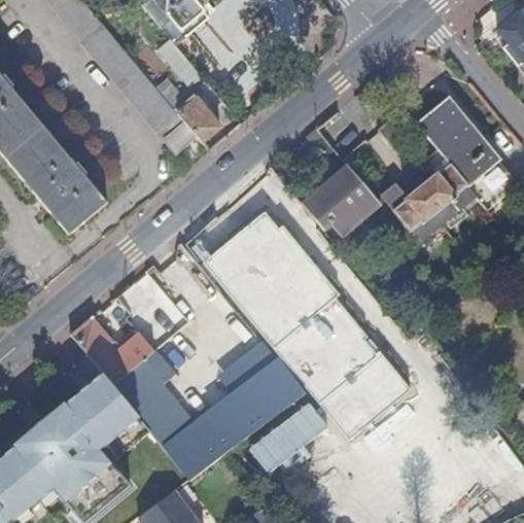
[(181,115),(155,84),(109,29),(84,0),(46,0),(160,133),(181,115)]
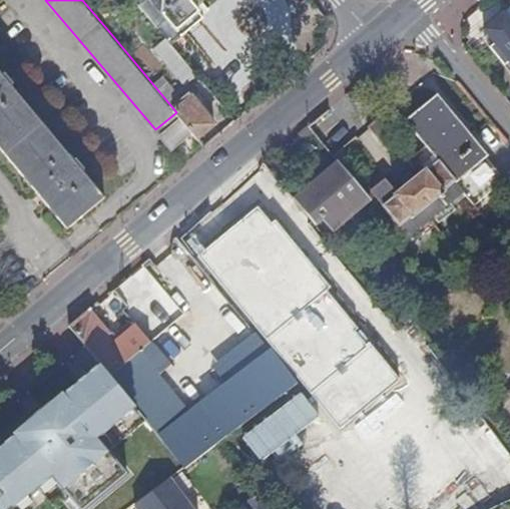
[(138,5),(165,36),(170,42),(201,16),(196,10),(197,9),(189,0),(144,0),(138,5)]
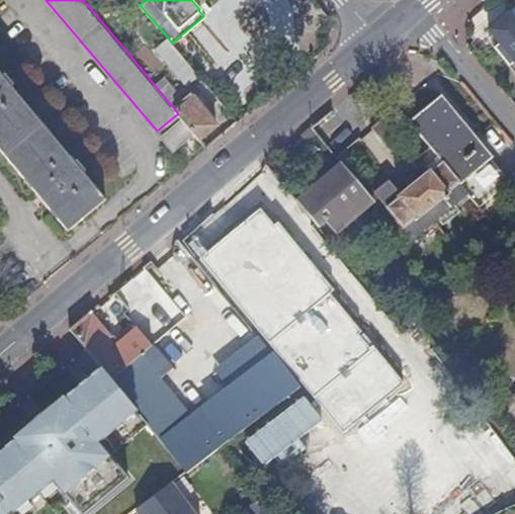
[(514,61),(514,20),(507,11),(487,27),(499,41),(493,46),(508,64),(513,60),(514,61)]
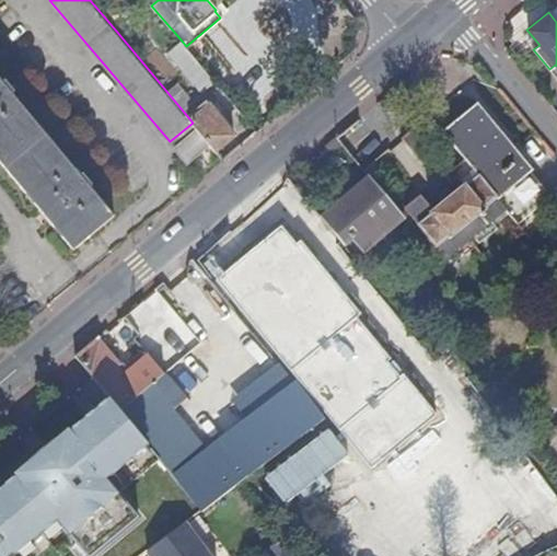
[(199,91),(213,79),(186,46),(181,39),(166,51),(199,91)]
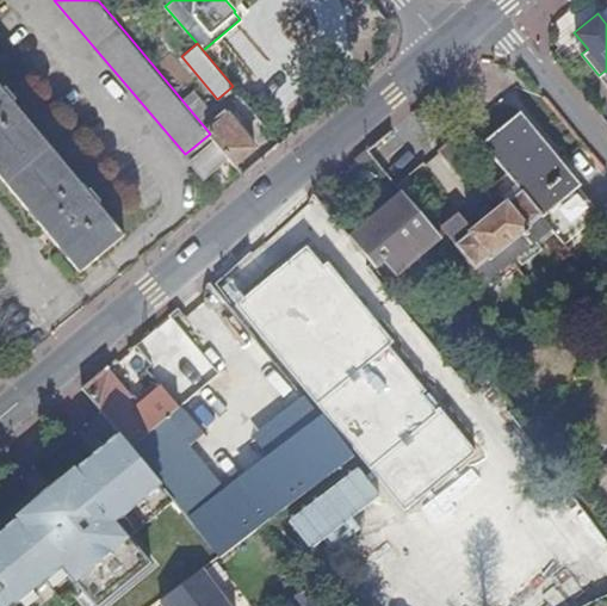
[(0,175),(79,270),(123,232),(0,87),(0,175)]
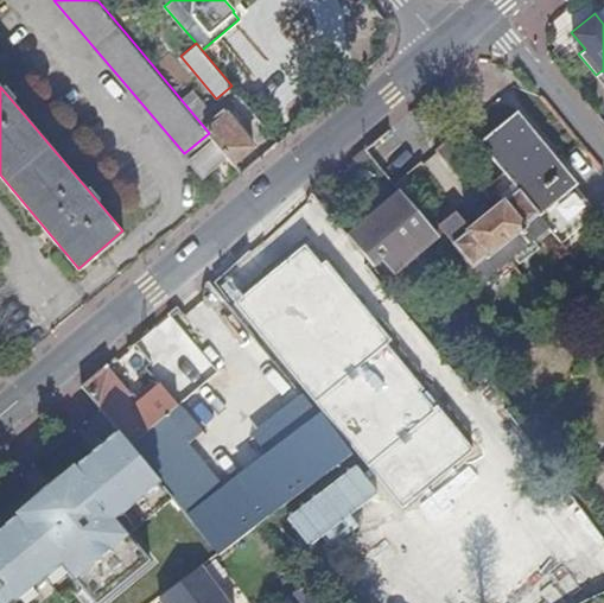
[(226,153),(231,160),(253,144),(221,107),(213,115),(189,89),(179,97),(209,133),(213,137),(226,153)]
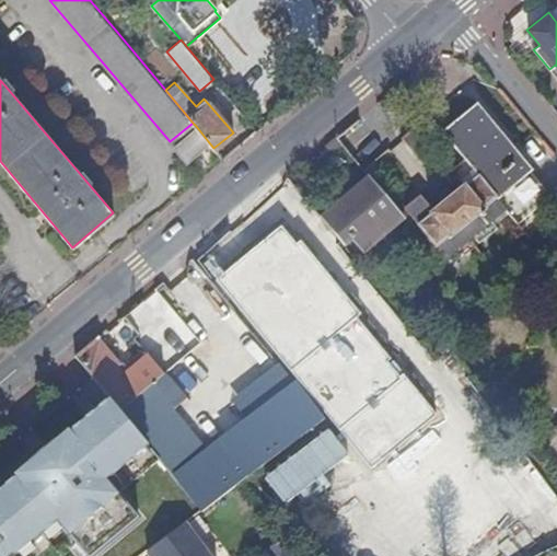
[(475,104),(442,132),(463,158),(495,196),(505,208),(515,221),(549,193),(475,104)]
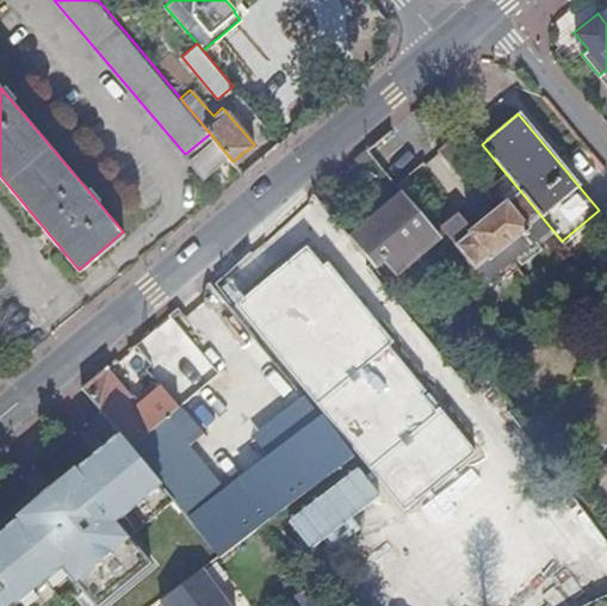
[(203,174),(227,154),(214,137),(189,159),(203,174)]
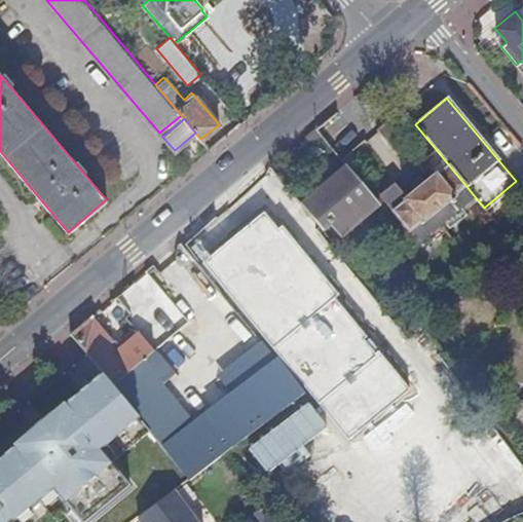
[(464,184),(435,148),(420,160),(432,175),(405,196),(398,188),(383,199),(408,232),(413,228),(417,234),(408,241),(413,247),(456,210),(449,200),(454,195),(452,194),(464,184)]
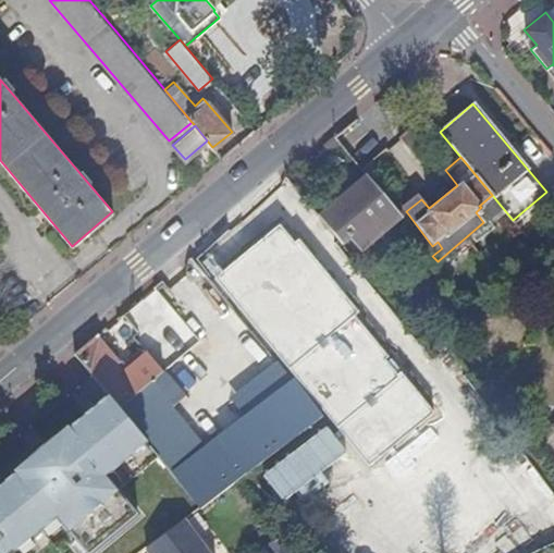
[(342,245),(349,255),(351,254),(401,216),(365,174),(317,214),(342,245)]
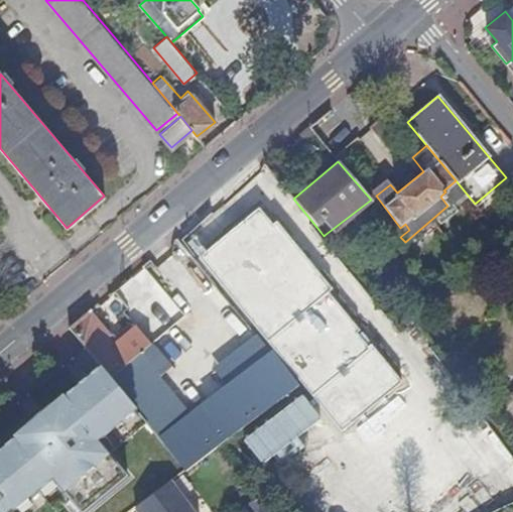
[(465,192),(456,180),(443,190),(445,192),(440,197),(447,206),(465,192)]
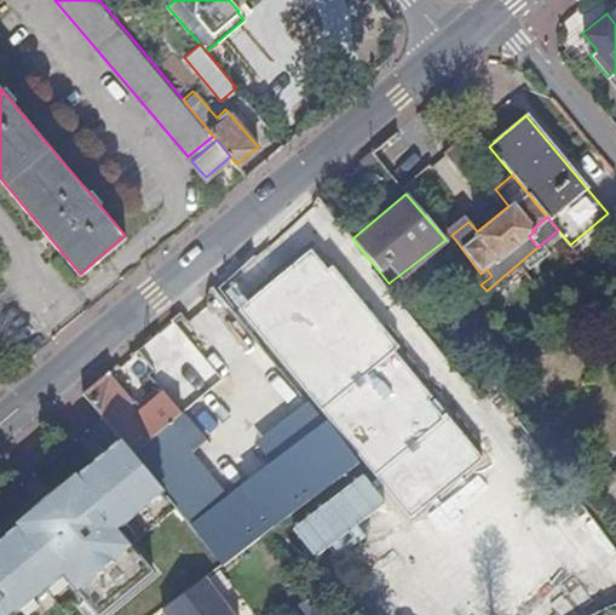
[(479,453),(312,239),(232,300),(326,420),(334,431),(357,461),(399,515),(479,453)]
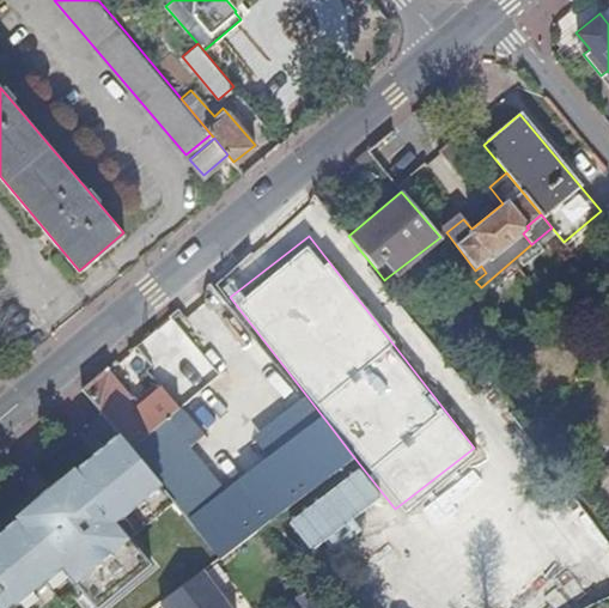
[(601,261),(589,247),(578,256),(589,271),(601,261)]
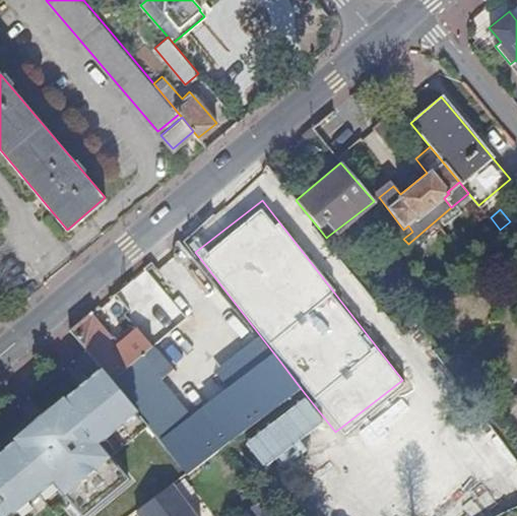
[(408,226),(403,230),(399,233),(403,239),(412,232),(408,226)]
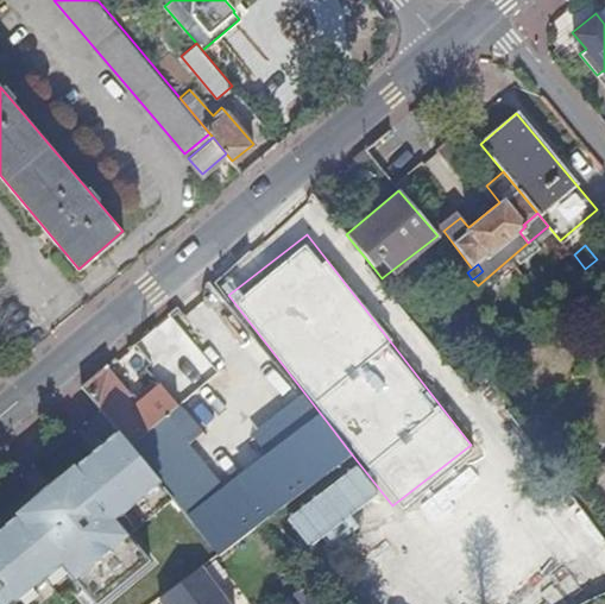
[(479,366),(486,377),(498,367),(490,357),(479,366)]
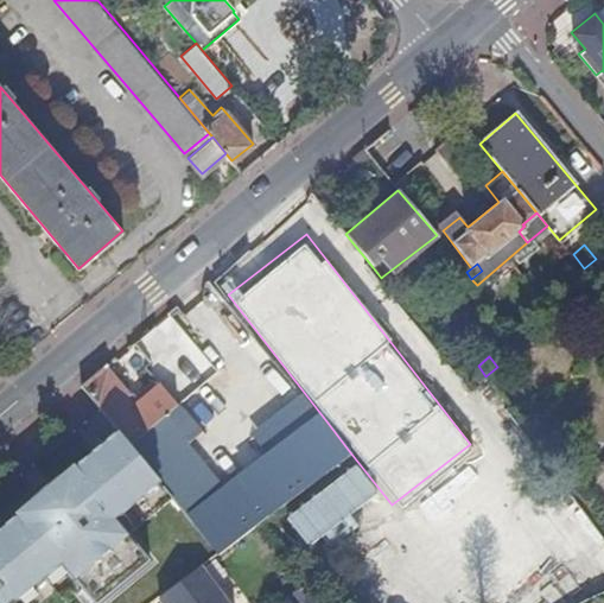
[(105,363),(81,382),(120,429),(129,440),(163,414),(178,401),(160,380),(133,402),(127,394),(128,393),(105,363)]
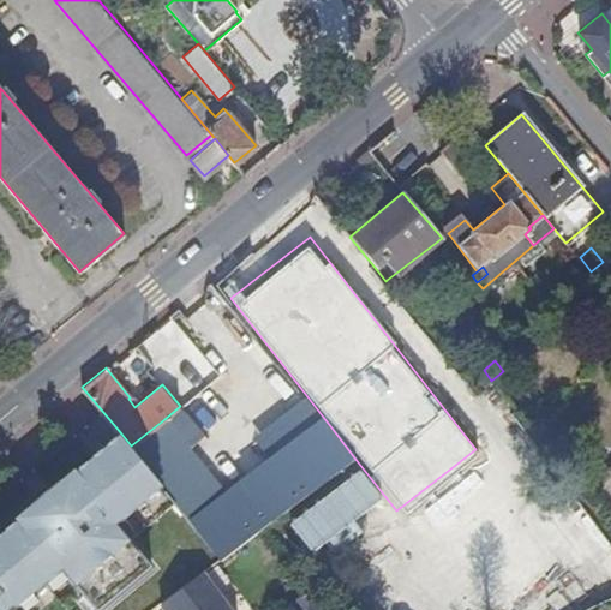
[(165,419),(131,446),(177,500),(222,556),(270,520),(271,521),(354,458),(331,428),(323,417),(249,473),(263,491),(240,508),(165,419)]
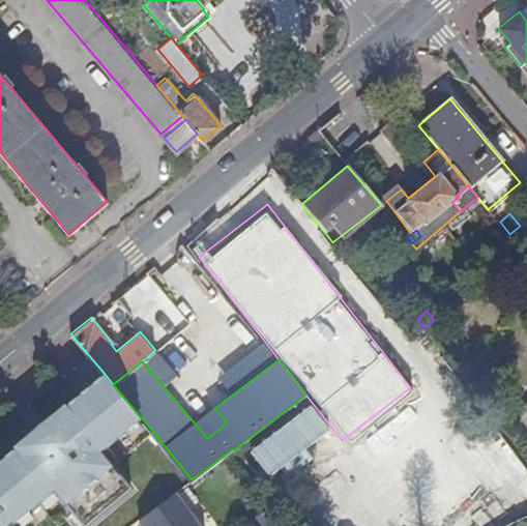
[(113,384),(105,374),(66,405),(64,403),(52,414),(53,416),(28,437),(26,435),(13,445),(15,447),(0,460),(0,506),(13,523),(53,489),(83,525),(84,525),(132,487),(113,464),(152,431),(113,384)]
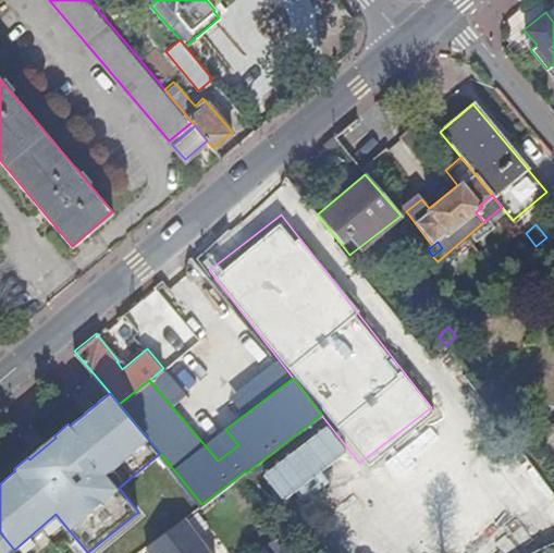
[(210,552),(184,518),(146,547),(150,552),(210,552)]
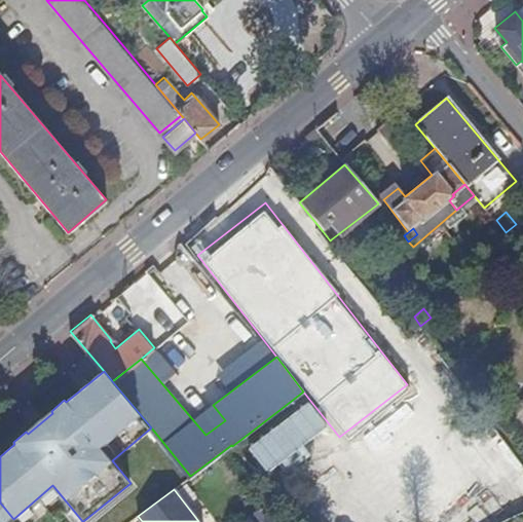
[(0,521),(15,521),(13,519),(0,502),(0,521)]
